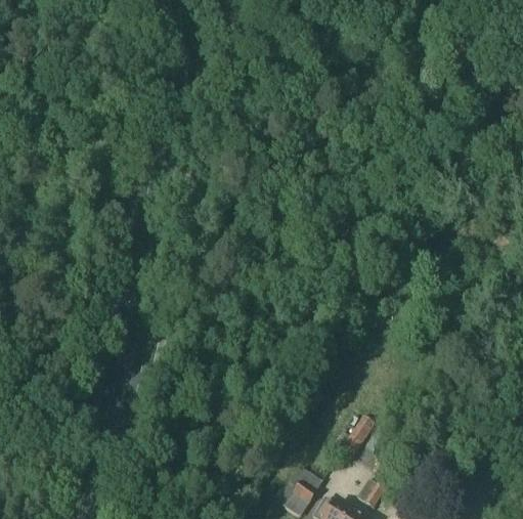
[(348,463),(360,444),(373,424),(359,416),(347,435),(335,455),(348,463)]
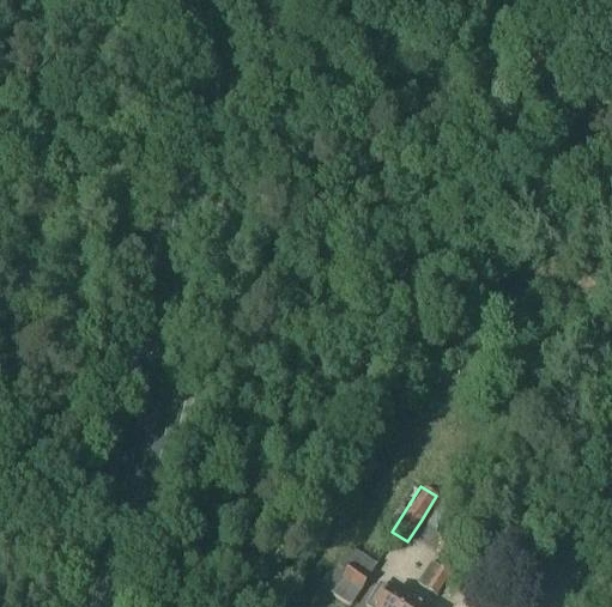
[(448,575),(464,550),(444,538),(436,551),(444,556),(437,568),(448,575)]
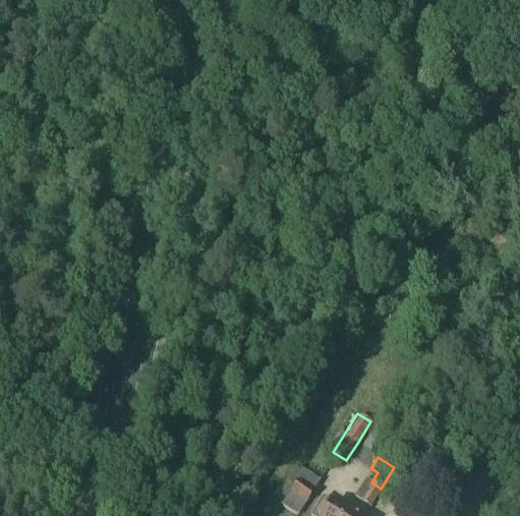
[(289,492),(281,505),(295,514),(303,501),(306,502),(312,491),(296,479),(295,481),(289,477),(283,485),(290,491),(289,492)]
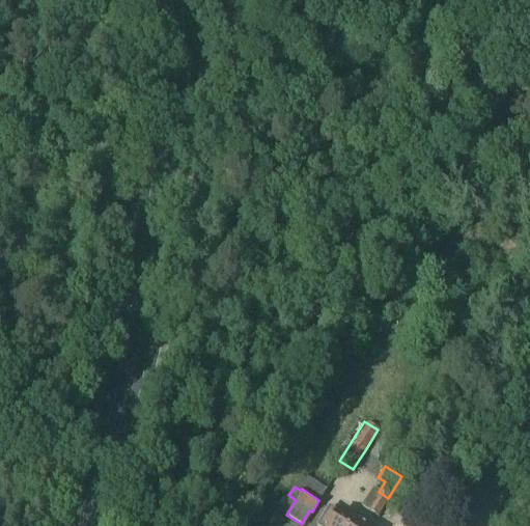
[(325,505),(314,522),(321,525),(363,525),(337,509),(336,511),(325,505)]
